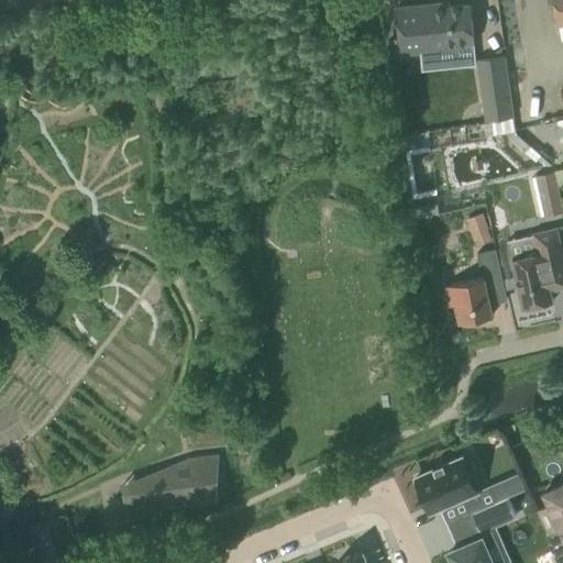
[(562,0),(552,0),(555,12),(561,41),(562,40),(562,0)]
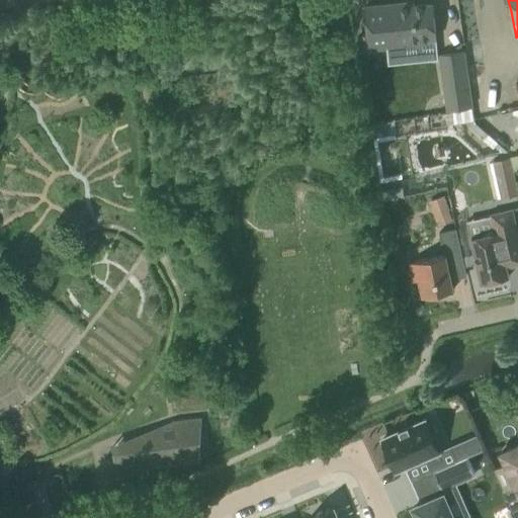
[(414,2),(365,7),(369,50),(387,48),(406,46),(405,41),(436,38),(432,4),(414,5),(414,2)]
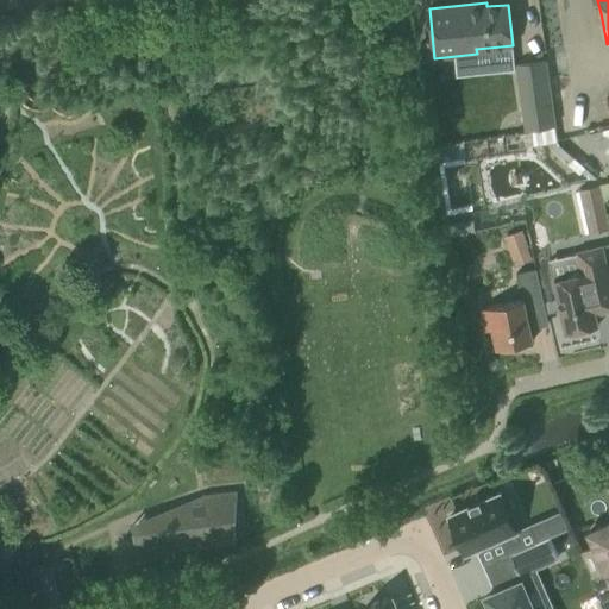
[(554,126),(545,60),(516,64),(526,130),(554,126)]
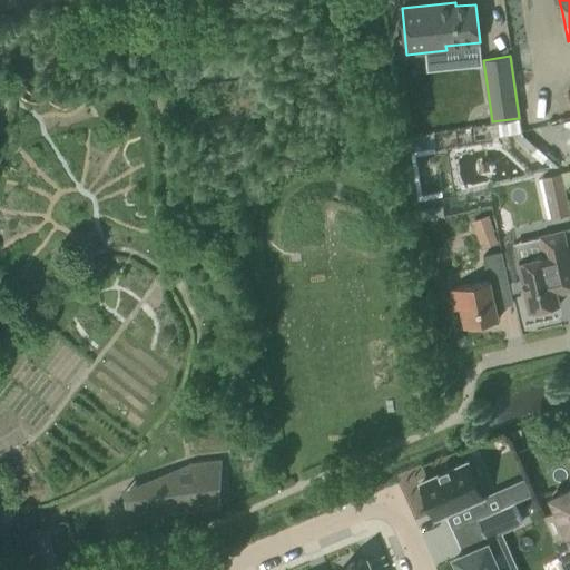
[(410,135),(411,150),(431,148),(429,134),(410,135)]
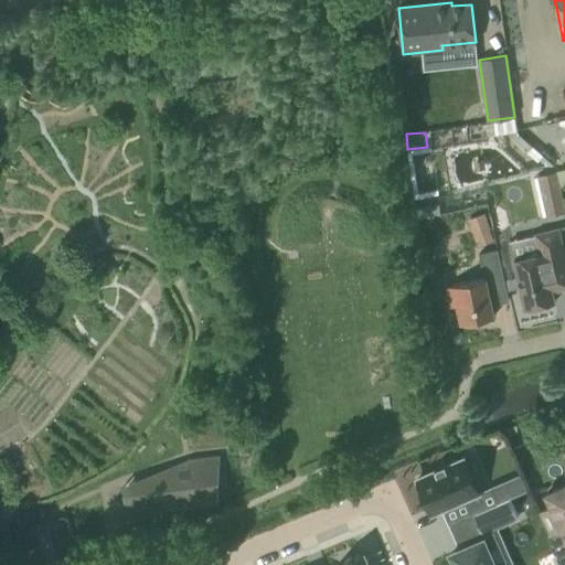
[(564,213),(556,172),(537,176),(546,217),(564,213)]
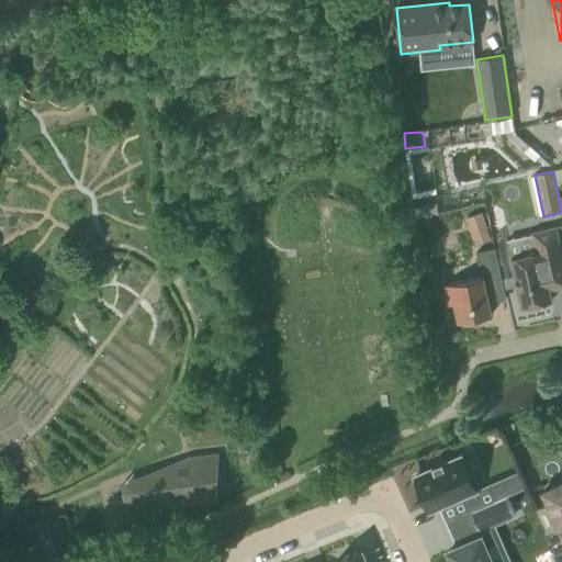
[(437,204),(414,208),(416,218),(438,214),(437,204)]
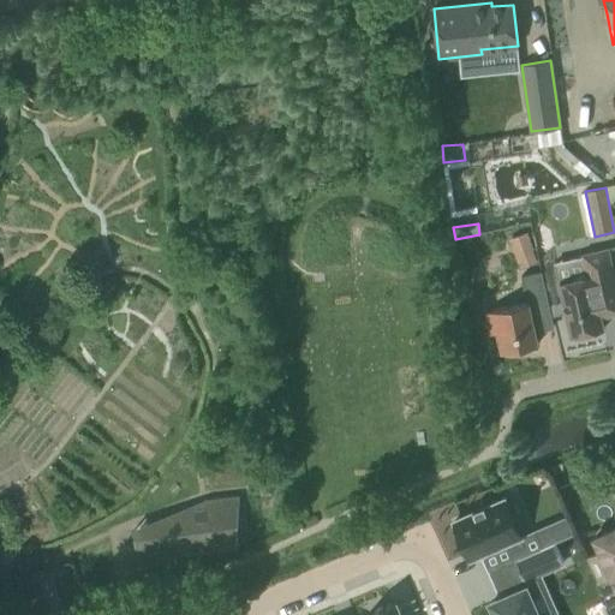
[(508,239),(520,268),(538,262),(526,232),(508,239)]
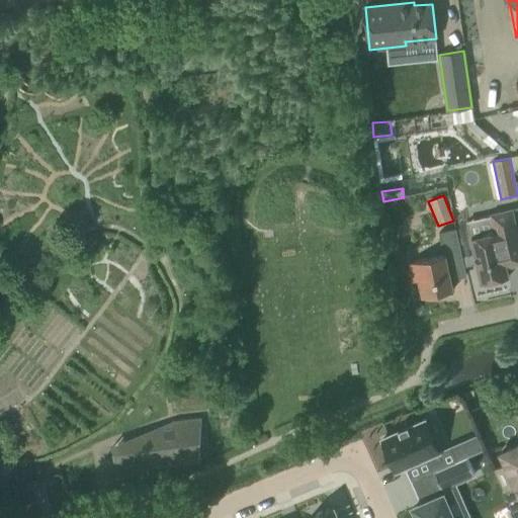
[(490,213),(490,216),(466,221),(481,283),(508,277),(506,267),(517,264),(517,238),(511,208),(490,213)]
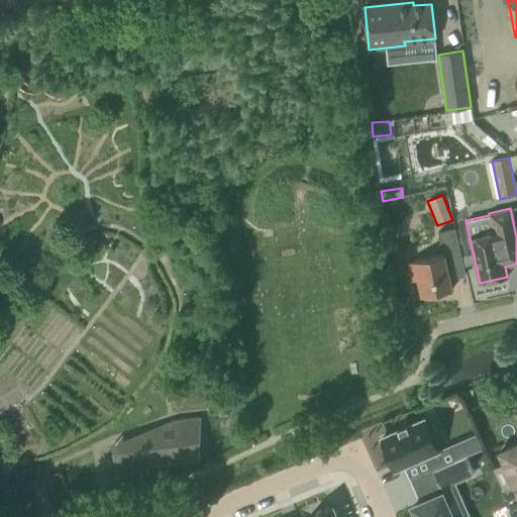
[(437,231),(442,253),(408,262),(413,280),(418,279),(421,296),(452,289),(446,262),(461,257),(454,228),(437,231)]
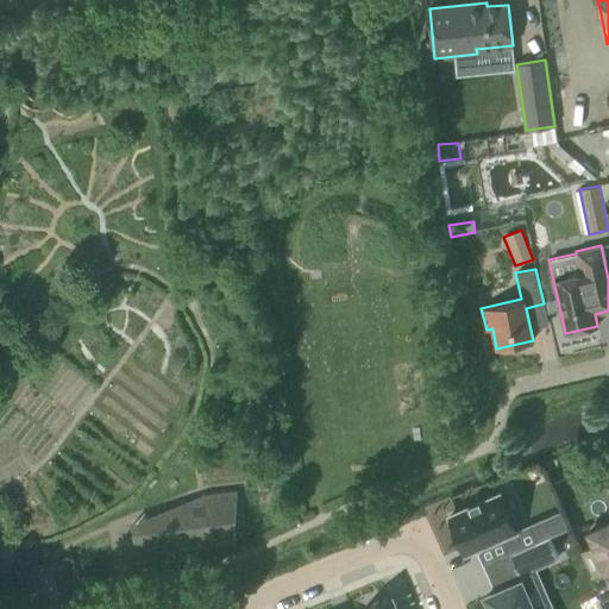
[(206,515),(138,523),(143,563),(177,550),(234,542),(237,491),(203,495),(206,515)]
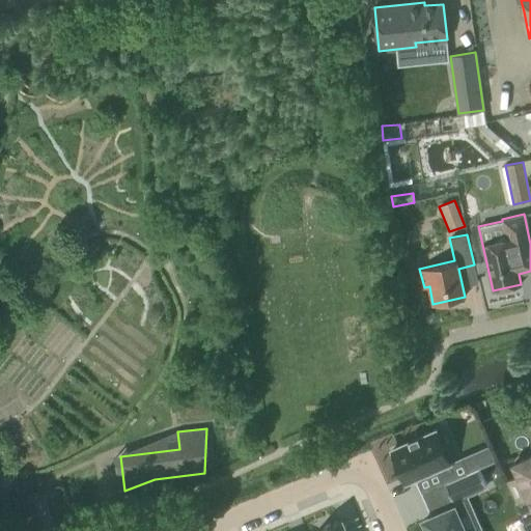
[(441,476),(453,471),(436,430),(418,438),(418,437),(417,437),(417,439),(410,442),(410,440),(408,441),(409,442),(392,450),(406,482),(438,469),(441,476)]
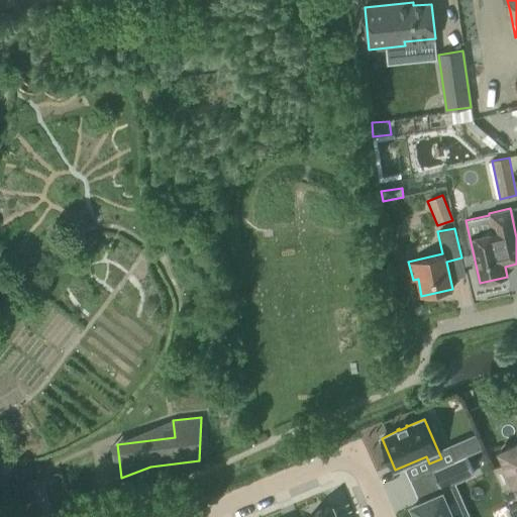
[(477,436),(450,448),(455,460),(483,448),(477,436)]
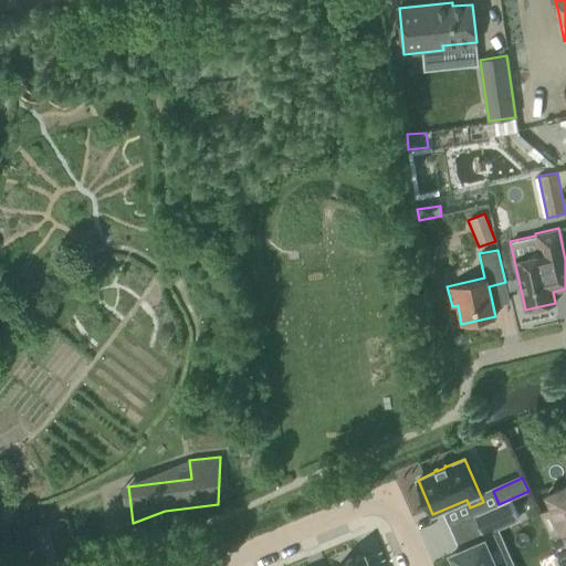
[(565,565),(565,485),(546,495),(551,507),(538,513),(562,565),(565,565)]
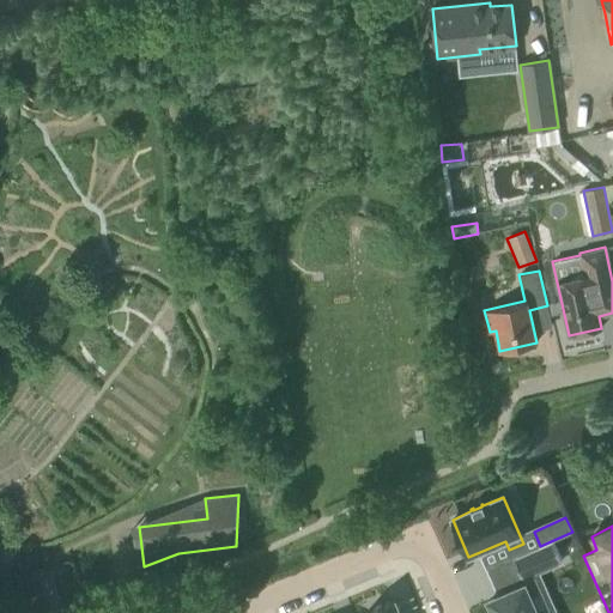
[(553,541),(514,558),(522,578),(562,560),(553,541)]
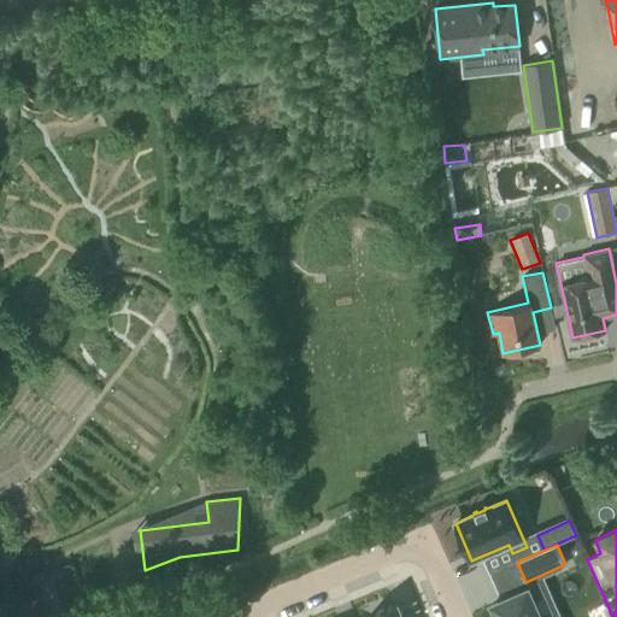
[(544,595),(539,585),(492,605),(498,616),(539,616),(533,600),(544,595)]
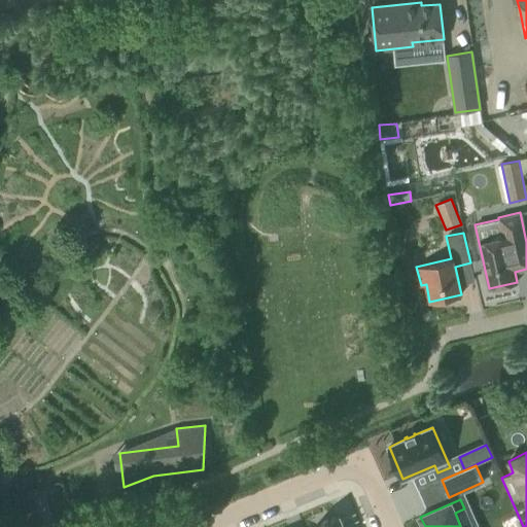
[(316,526),(344,526),(340,516),(316,525),(316,526)]
